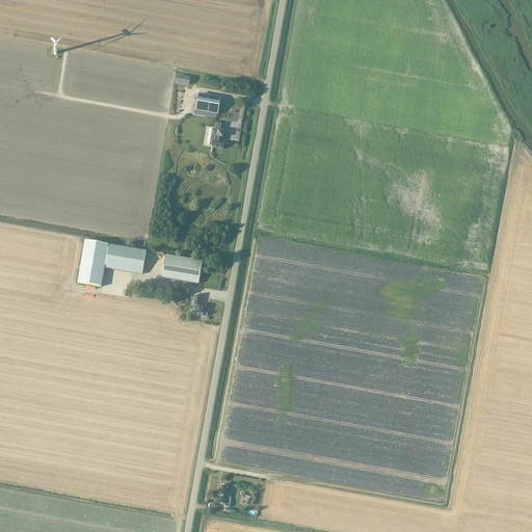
[(175,83),(188,86),(190,77),(177,75),(175,83)]
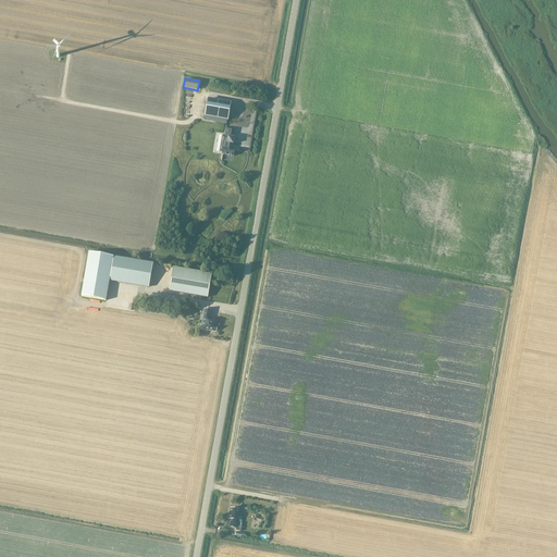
[(230,102),(208,99),(205,115),(206,115),(205,120),(213,121),(214,118),(227,120),(230,102)]
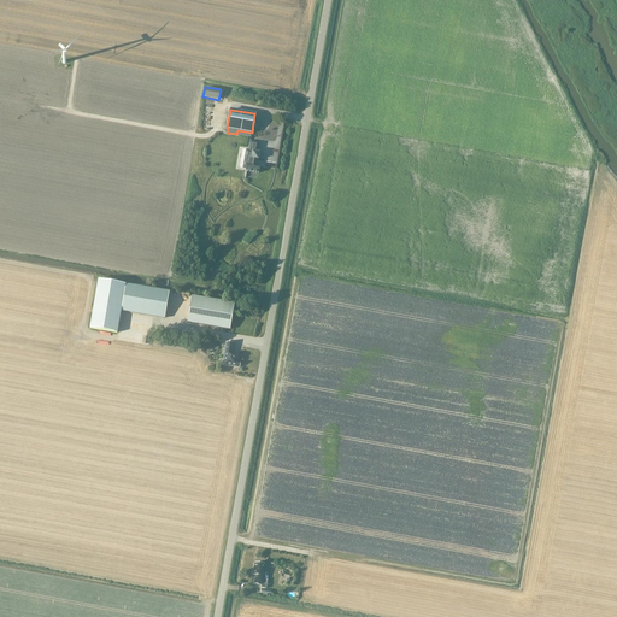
[(265,168),(265,166),(256,165),(257,160),(258,160),(259,153),(257,152),(258,142),(250,141),(248,151),(246,151),(244,164),(247,164),(245,177),(246,177),(247,171),(258,174),(259,166),(265,168)]
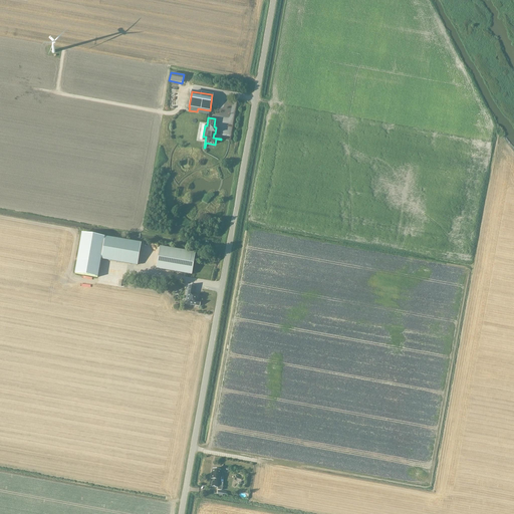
[(201,141),(204,125),(198,124),(195,140),(201,141)]
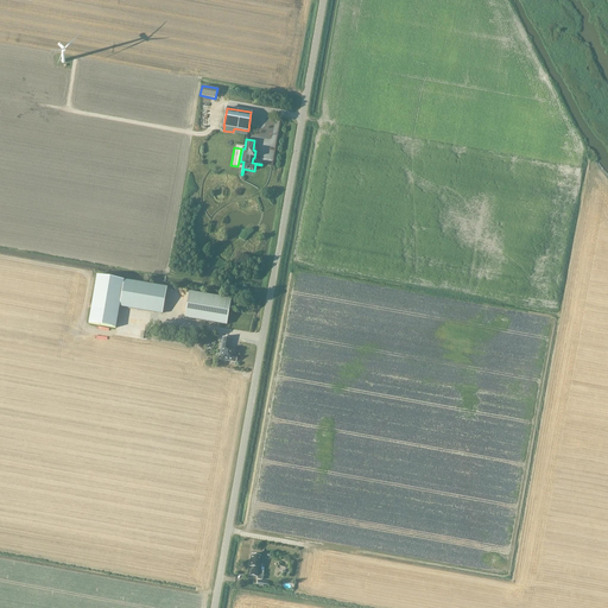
[(88,323),(115,328),(124,280),(96,276),(88,323)]
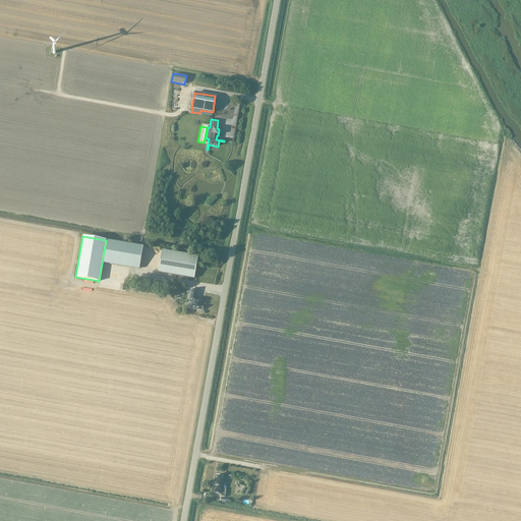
[(138,269),(140,257),(142,246),(113,241),(109,264),(138,269)]
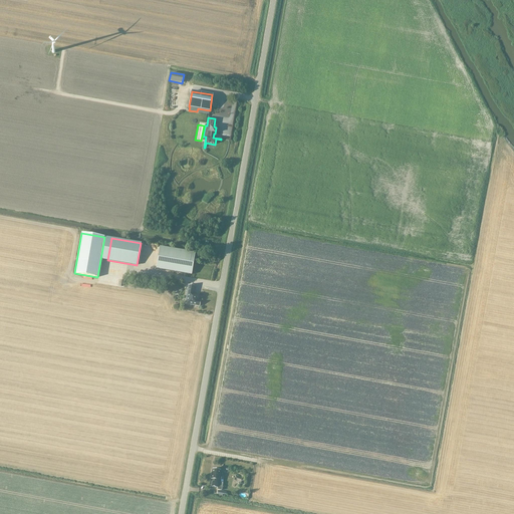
[(156,269),(191,275),(195,253),(160,247),(159,251),(156,269)]
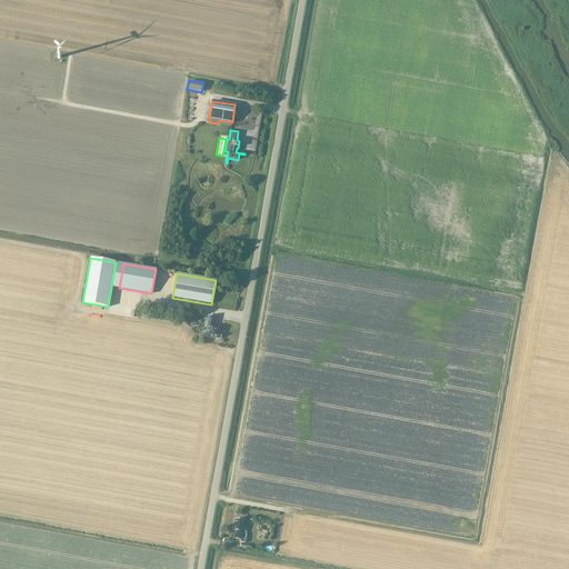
[(215,325),(215,317),(208,316),(208,318),(207,317),(206,320),(208,321),(205,337),(215,338),(221,339),(221,333),(219,333),(220,326),(215,325)]
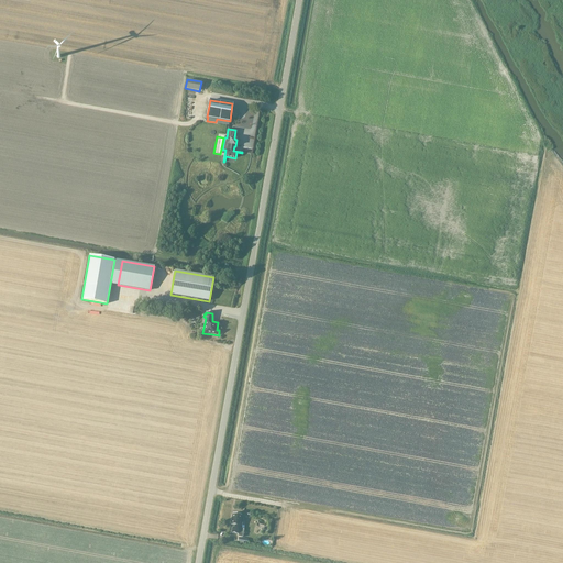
[(240,528),(242,515),(233,514),(231,525),(233,525),(232,532),(238,533),(238,536),(242,537),(244,529),(240,528)]
